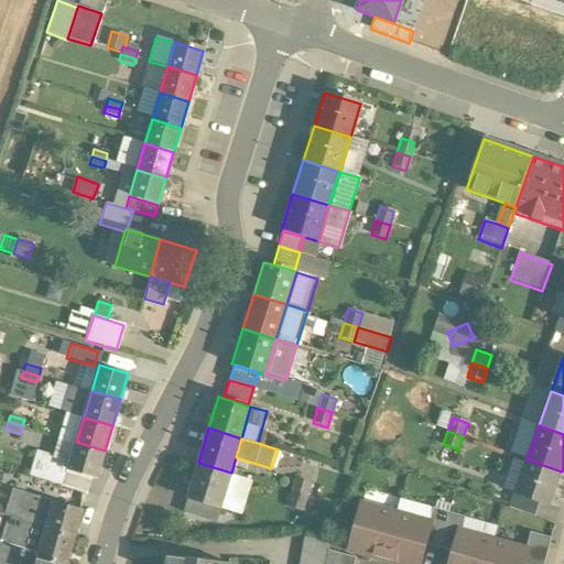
[(105,451),(76,442),(68,469),(97,478),(105,451)]
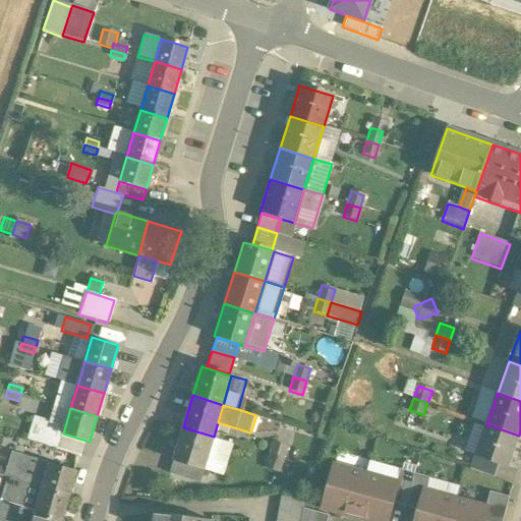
[(519,436),(486,424),(475,456),(508,467),(519,436)]
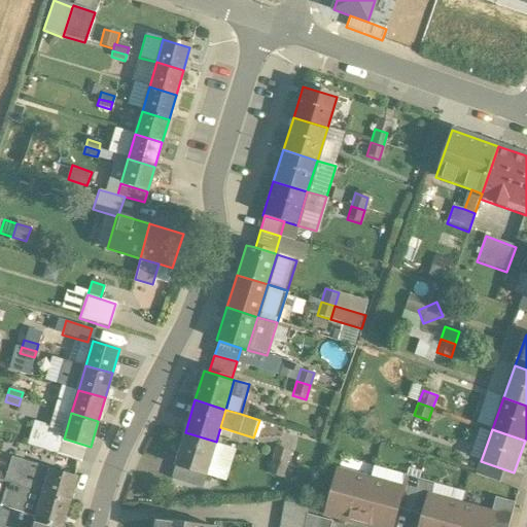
[(185,432),(175,466),(196,471),(206,475),(215,446),(216,442),(185,432)]
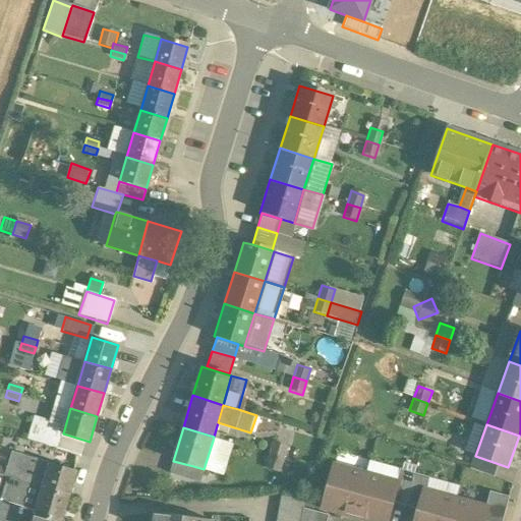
[(82,444),(60,438),(57,449),(79,455),(82,444)]
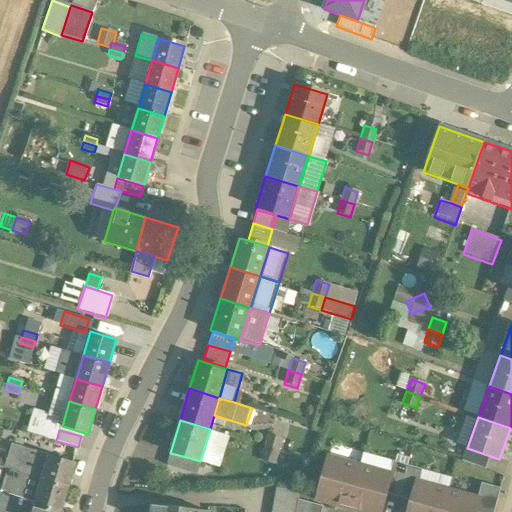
[(228,439),(209,433),(200,461),(198,469),(217,475),(228,439)]
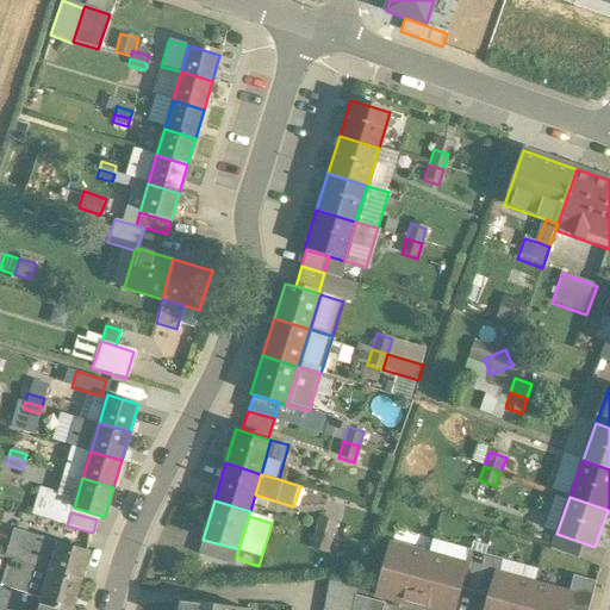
[(335,521),(319,517),(316,531),(330,536),(335,521)]
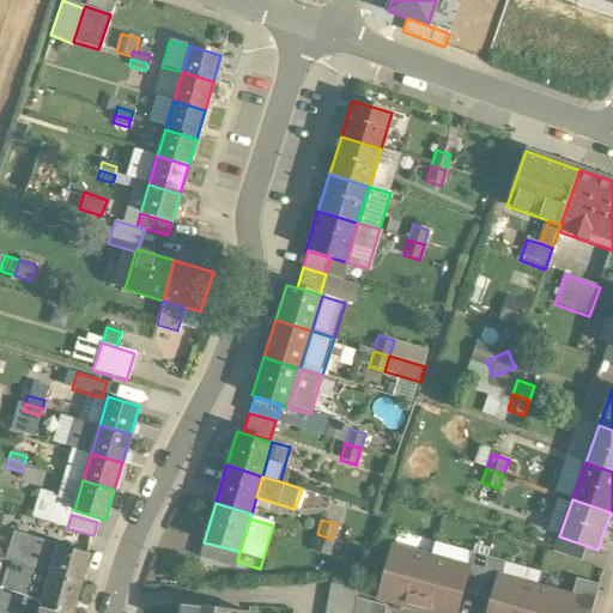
[(67,528),(65,527),(61,541),(90,548),(93,535),(67,528)]
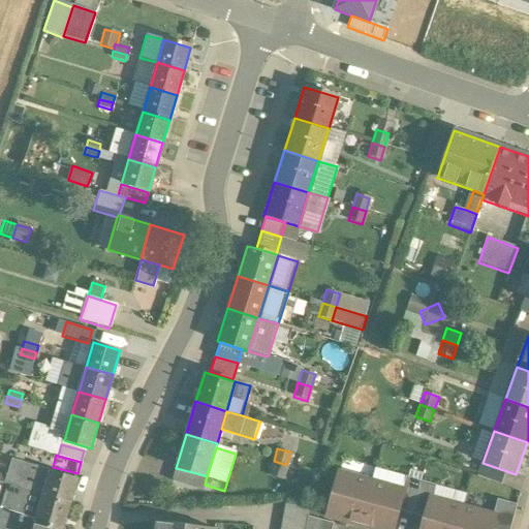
[(50,469),(10,458),(3,483),(6,484),(42,494),(50,470),(50,469)]
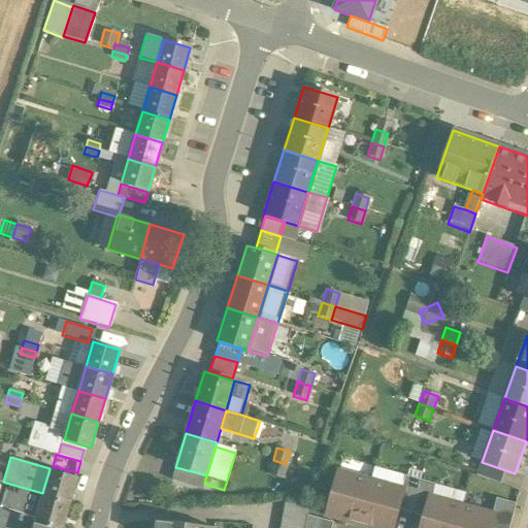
[(286,464),(273,460),(269,473),(282,477),(286,464)]
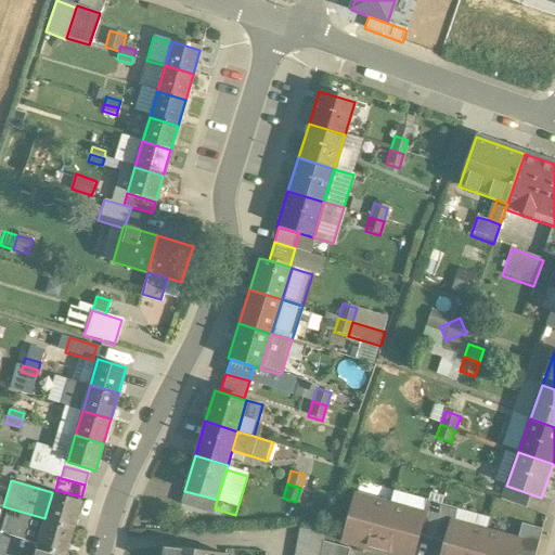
[(533,495),(506,486),(501,499),(528,510),(533,495)]
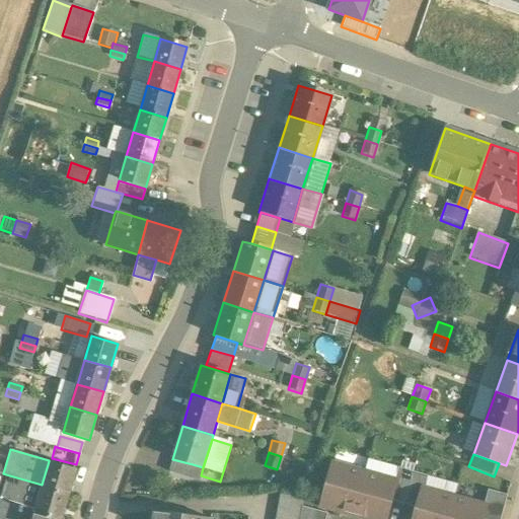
[(292,460),(281,456),(277,469),(288,472),(292,460)]
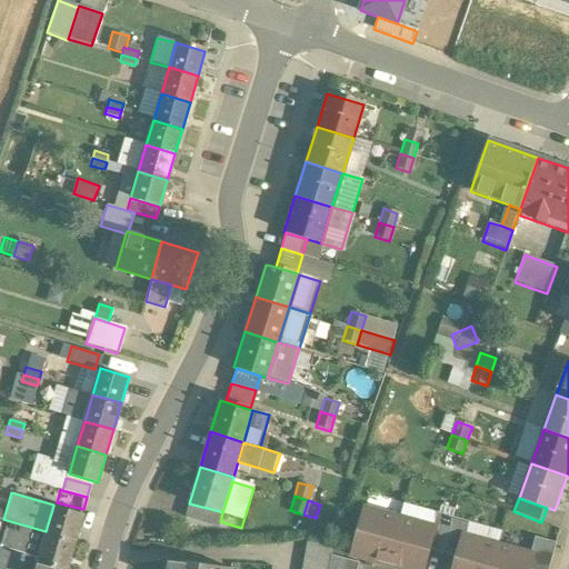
[(211,509),(189,503),(186,517),(207,523),(211,509)]
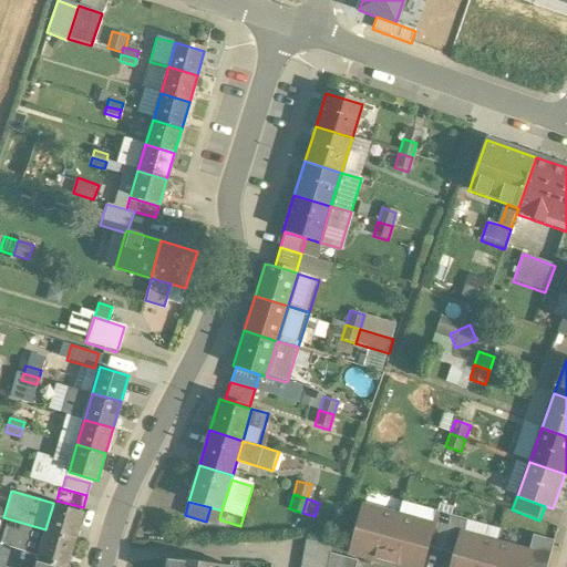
[(82,512),(53,504),(45,529),(74,537),(82,512)]
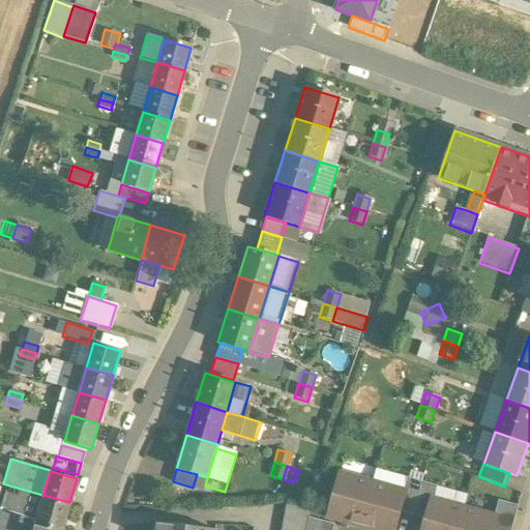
[(372,483),(340,475),(328,517),(360,526),(372,483)]
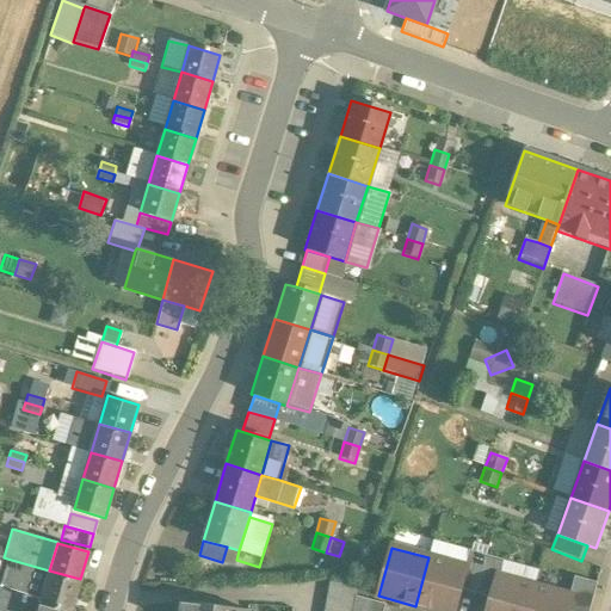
[(486,556),(468,551),(464,567),(466,567),(460,590),(475,594),(486,556)]
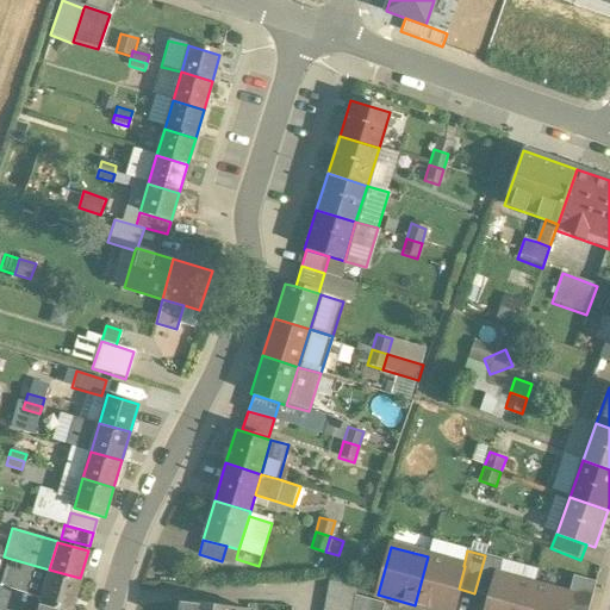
[(503,560),(485,555),(474,593),(491,598),(497,576),(498,576),(503,560)]
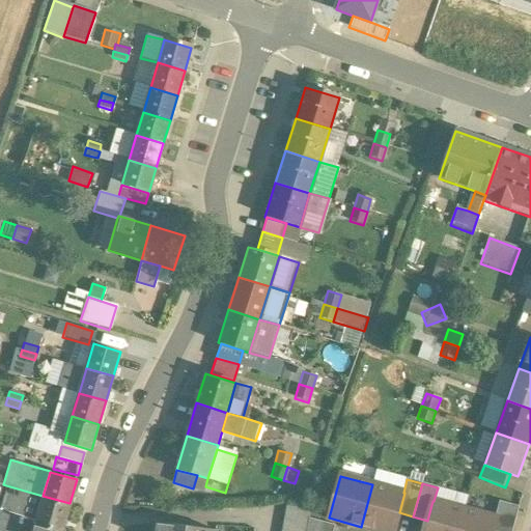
[(403,493),(372,484),(361,527),(378,530),(393,530),(399,512),(404,493),(403,493)]
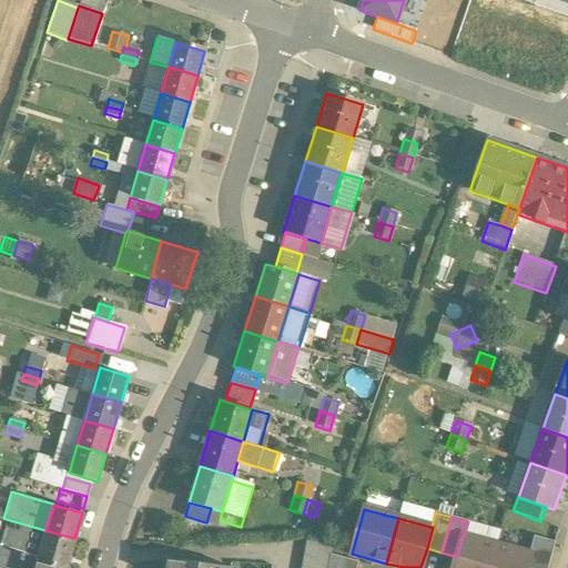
[(46,530),(7,519),(0,541),(0,545),(38,557),(46,530)]
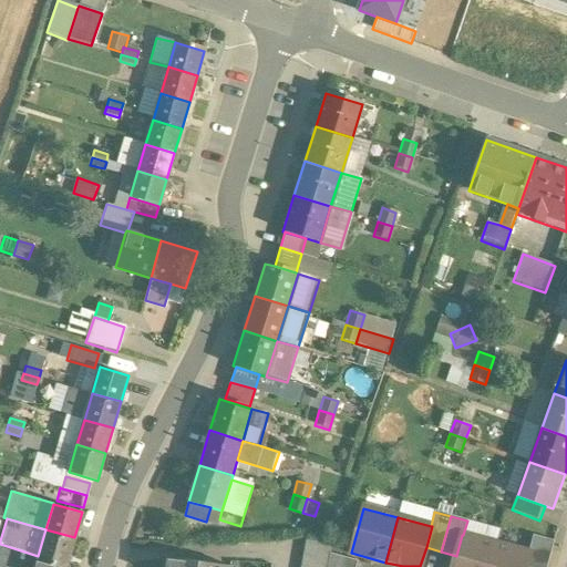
[(74,537),(45,529),(38,556),(66,564),(74,537)]
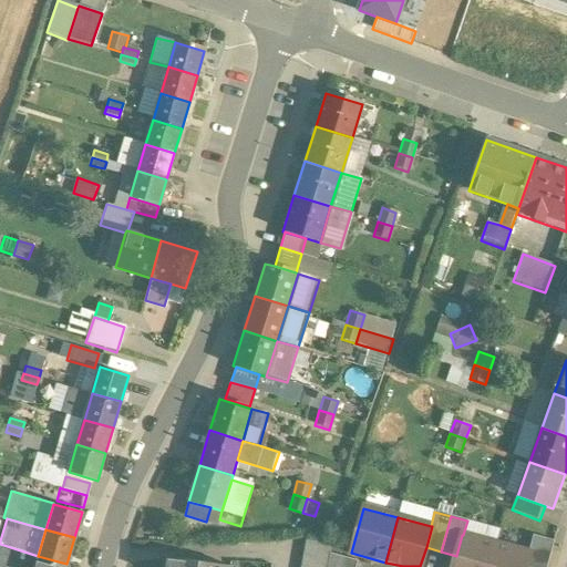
[(307,537),(301,566),(327,566),(330,554),(333,535),(307,537)]
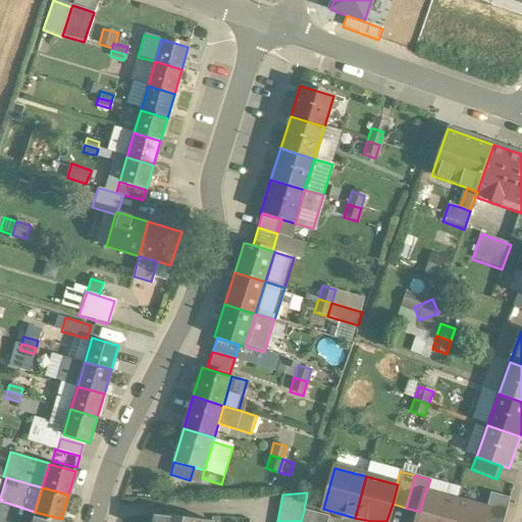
[(426,492),(425,492),(420,512),(416,521),(450,521),(457,501),(426,492)]
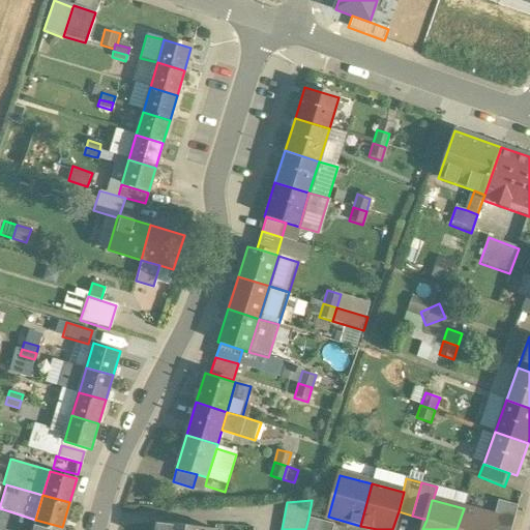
[(511,529),(519,506),(498,500),(494,517),(496,518),(492,529),(511,529)]
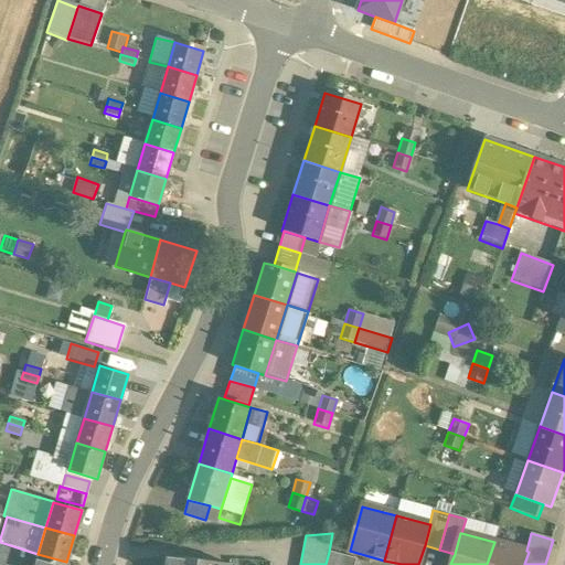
[(0,542),(0,564),(34,564),(38,554),(0,542)]
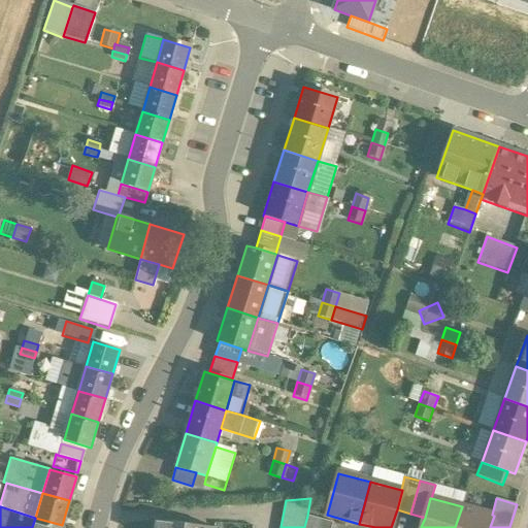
[(492,515),(462,506),(455,527),(490,527),(494,516),(492,515)]
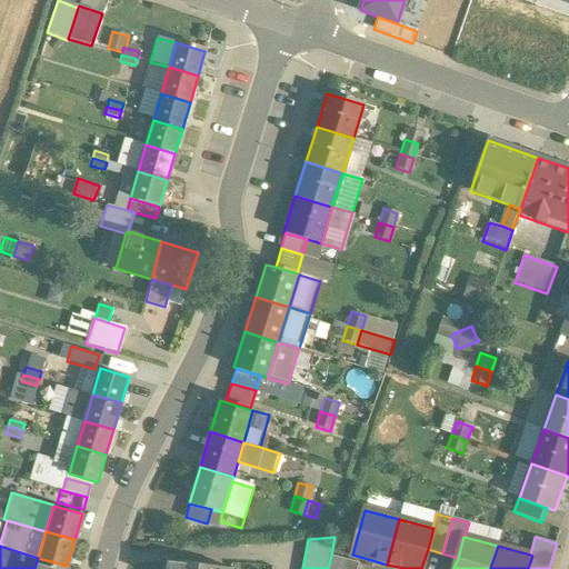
[(357,568),(359,563),(331,556),(328,568),(357,568)]
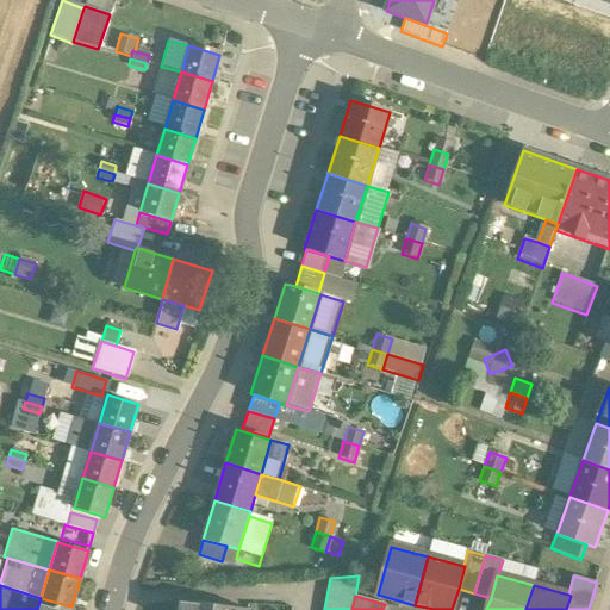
[(70,609),(72,607),(41,598),(37,609),(70,609)]
